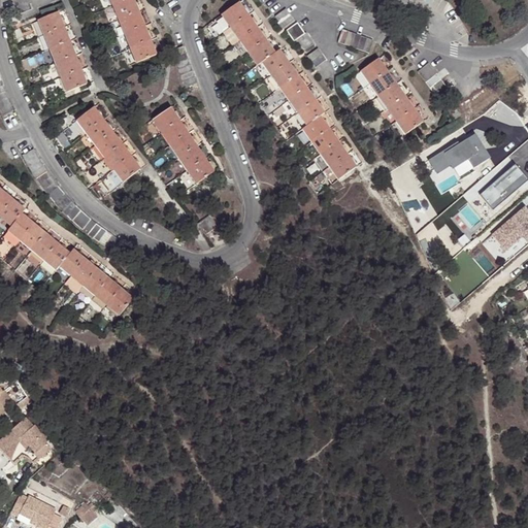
[(15,9),(18,14),(29,10),(27,4),(25,0),(11,0),(12,3),(15,9)]
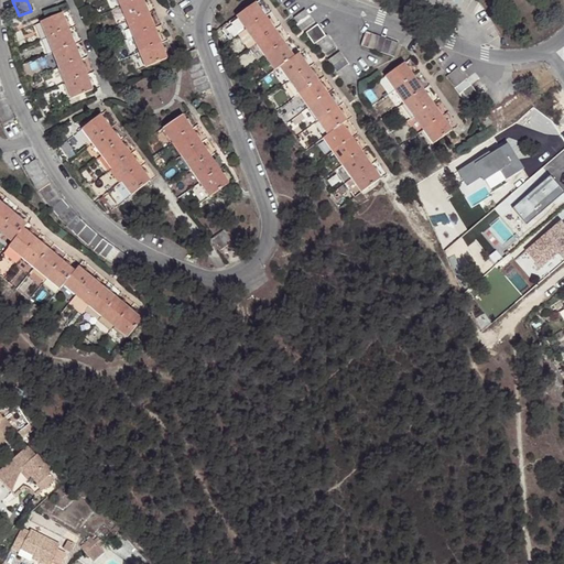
[(128,22),(148,14),(140,0),(138,0),(121,7),(128,22)]
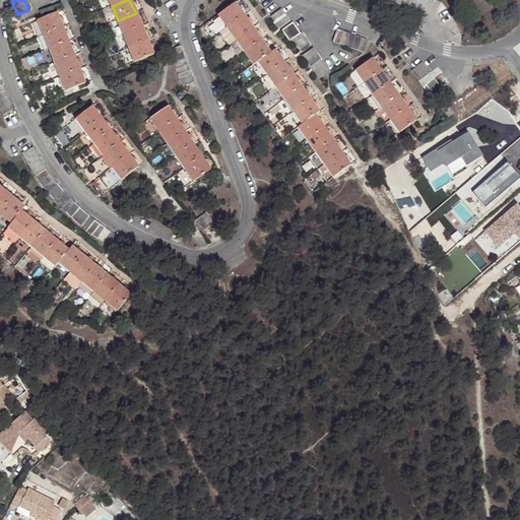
[(218,15),(228,28),(245,16),(236,4),(218,15)]
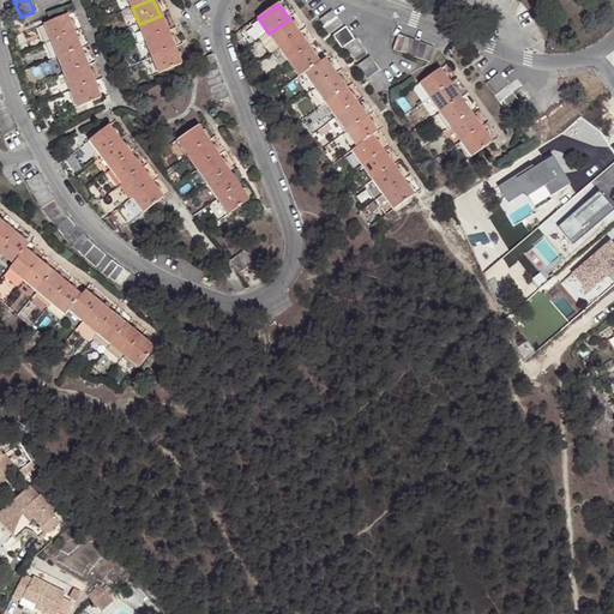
[(325,24),(329,29),(341,22),(336,16),(332,11),(321,18),(325,24)]
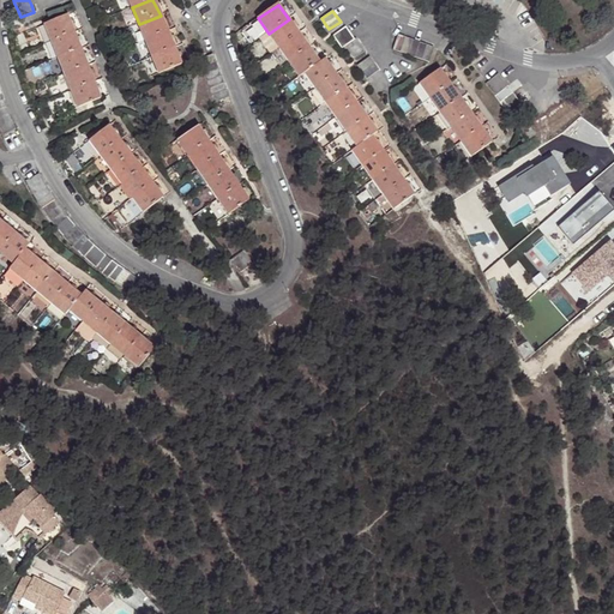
[(43,24),(50,41),(72,32),(65,16),(43,24)]
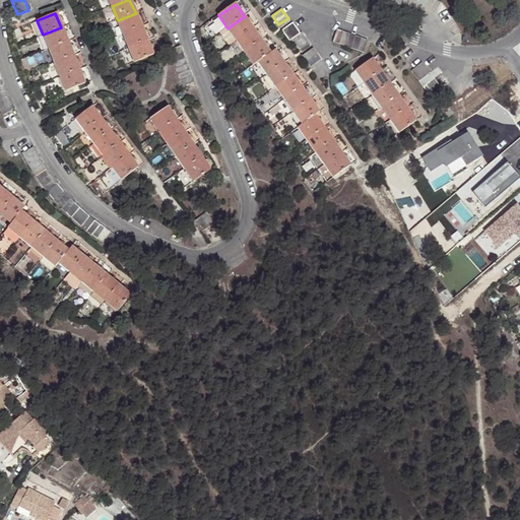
[(118,20),(123,35),(141,26),(136,13),(118,20)]
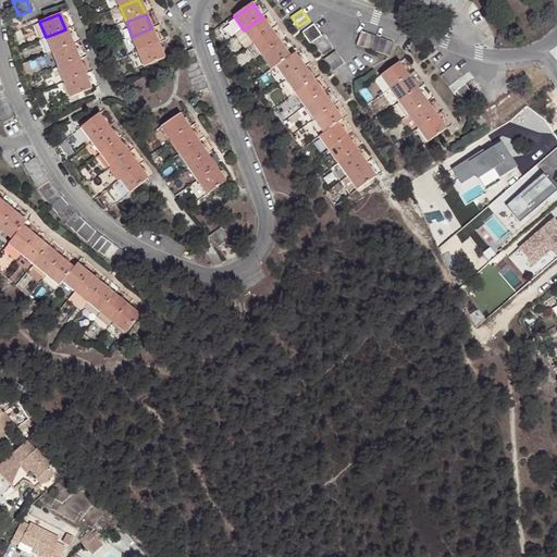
[(262,17),(244,31),(254,44),(272,31),(262,17)]
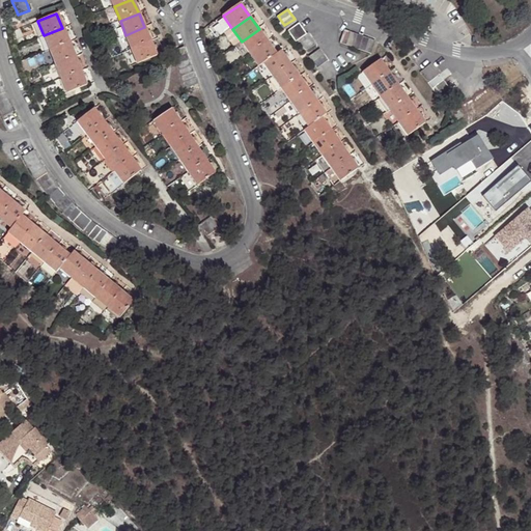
[(302,47),(306,52),(316,44),(312,38),(308,32),(304,28),(301,24),(290,32),(294,36),(298,40),(302,47)]
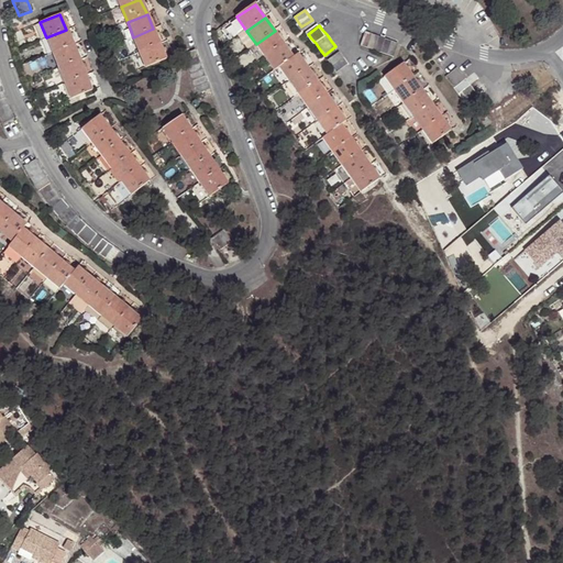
[(153,29),(133,37),(140,53),(159,44),(153,29)]
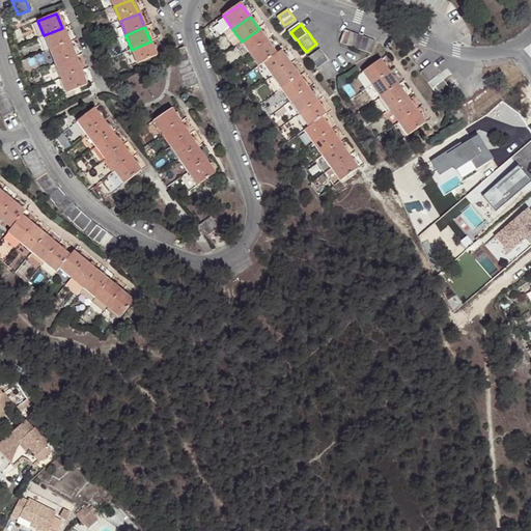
[(49,50),(68,42),(62,28),(44,35),(49,50)]
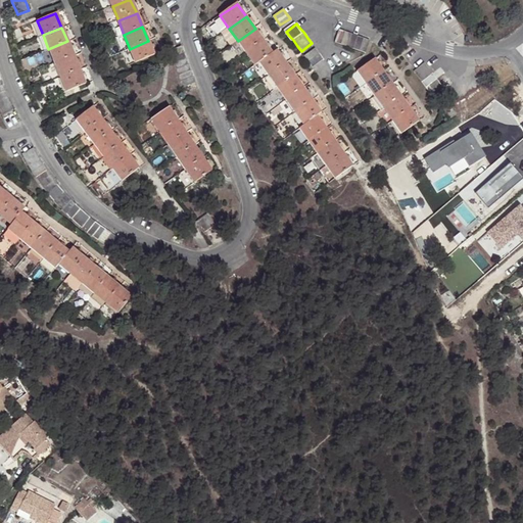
[(238,41),(247,53),(264,41),(255,29),(238,41)]
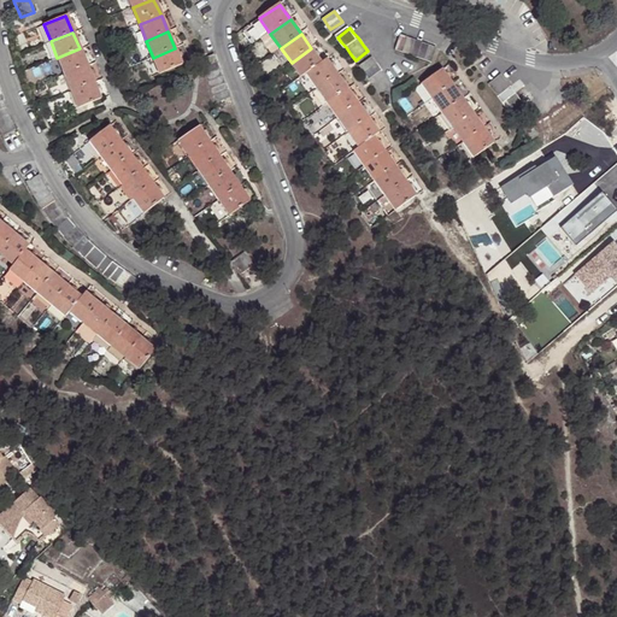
[(400,35),(395,50),(403,52),(410,54),(417,58),(425,60),(432,63),(436,48),(430,46),(423,43),(415,41),(409,39),(400,35)]
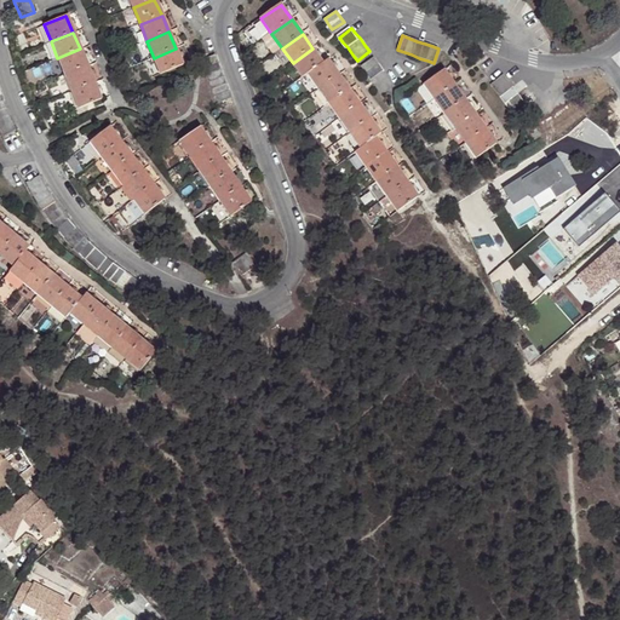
[(57,58),(64,74),(86,65),(80,49),(57,58)]
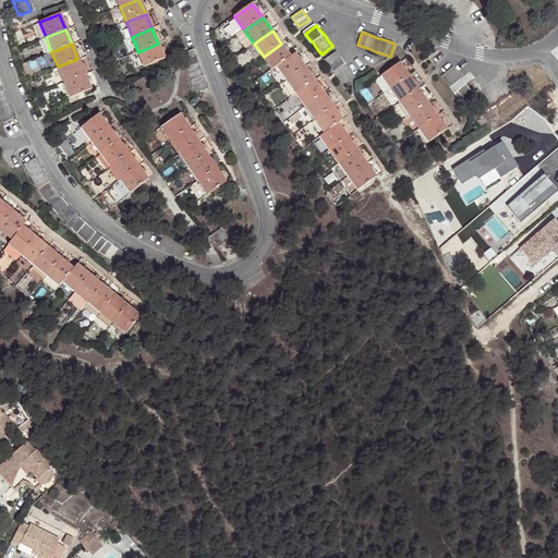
[(165,60),(158,44),(138,52),(146,68),(165,60)]
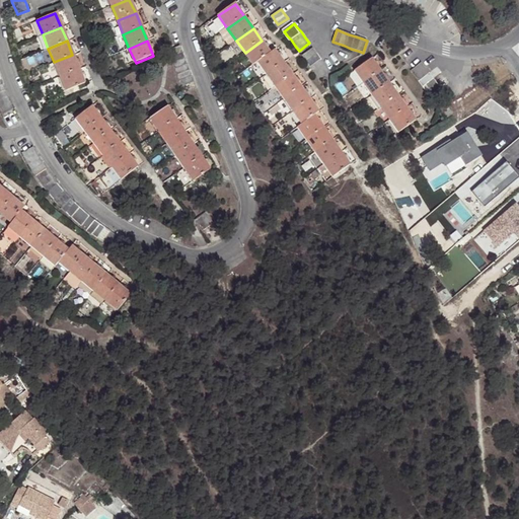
[(254,66),(258,63),(272,54),(262,41),(245,53),(254,66)]
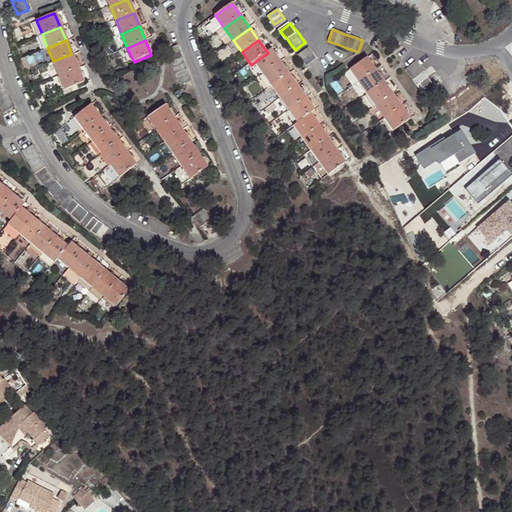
[(306,62),(310,67),(320,59),(316,54),(312,49),(301,57),(306,62)]
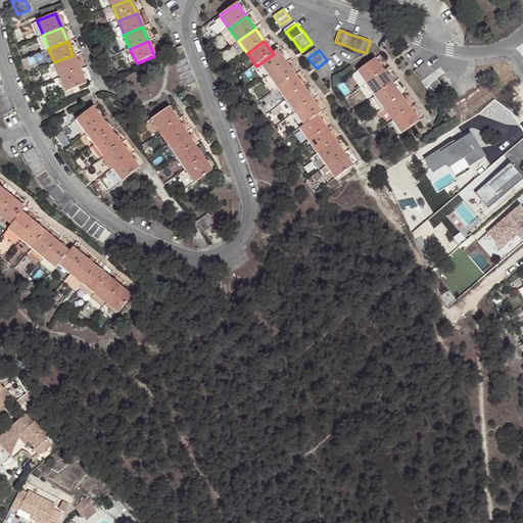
[(260,63),(270,76),(286,64),(278,52),(274,54),(260,63)]
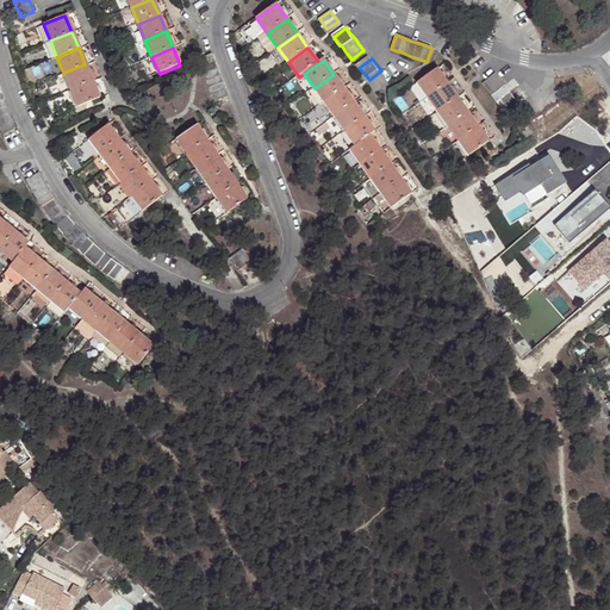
[(85,64),(63,73),(69,89),(92,81),(85,64)]
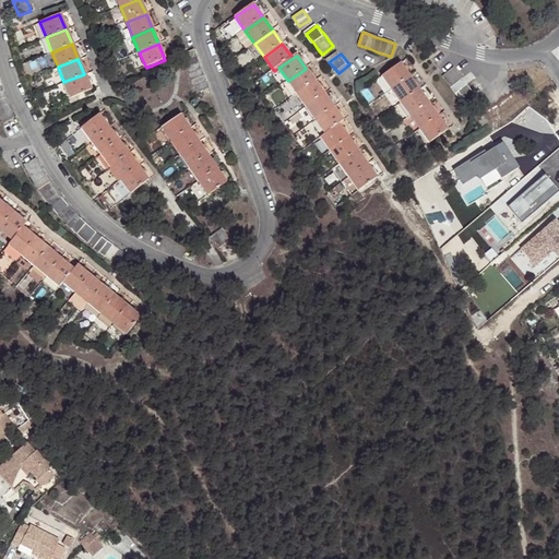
[(382,75),(392,88),(409,76),(400,63),(382,75)]
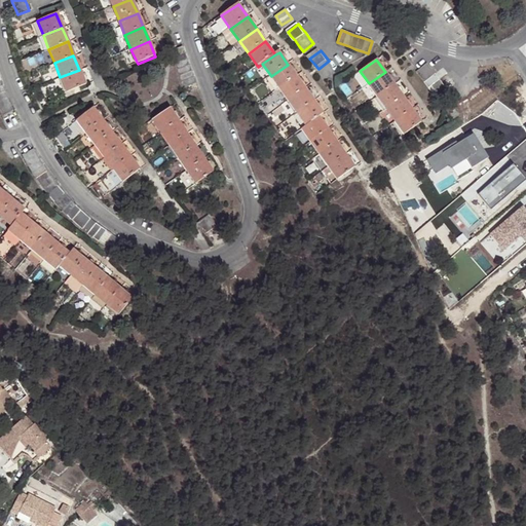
[(256,69),(265,81),(271,76),(262,64),(258,67),(256,69)]
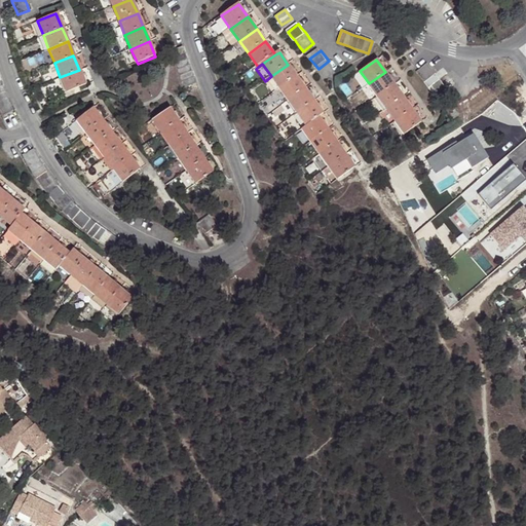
[(433,92),(437,98),(447,90),(443,85),(440,80),(436,75),(433,70),(427,64),(417,72),(422,78),(425,82),(429,87),(433,92)]
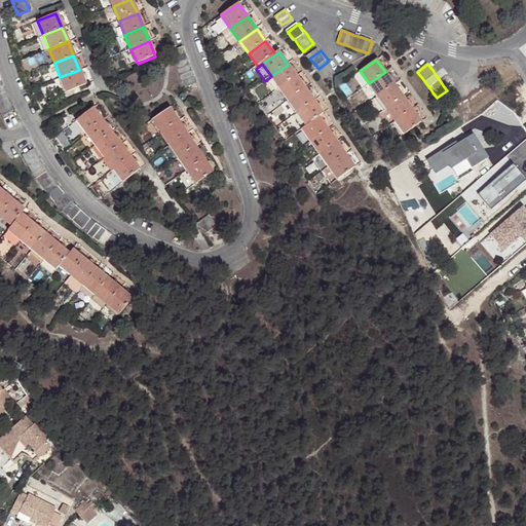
[(280,89),(298,77),(288,65),(271,76),(280,89)]
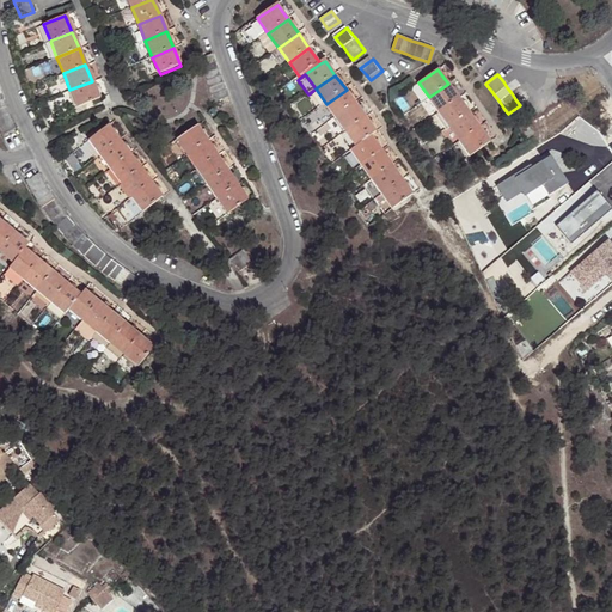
[(99,99),(92,81),(69,90),(77,108),(99,99)]
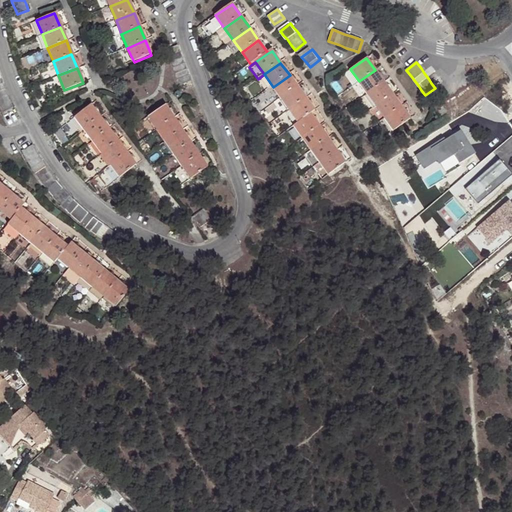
[(368,94),(384,82),(375,70),(359,81),(368,94)]
